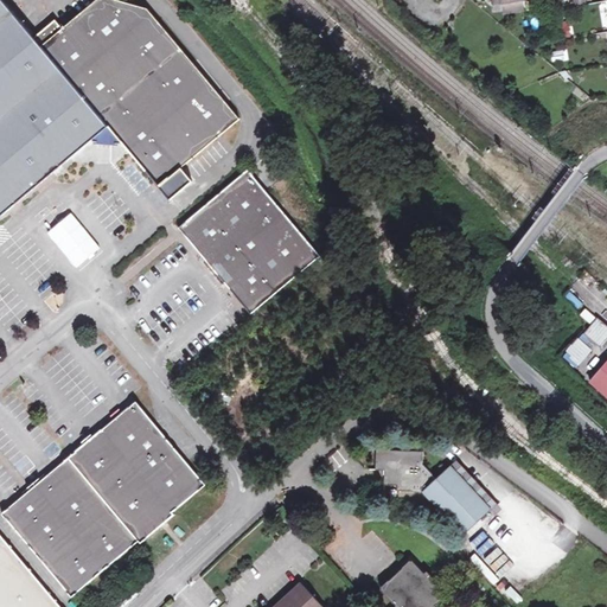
[(0,0),(0,217),(108,127),(171,202),(193,183),(181,168),(241,120),(148,8),(119,0),(94,0),(62,29),(39,46),(34,39),(0,0)]
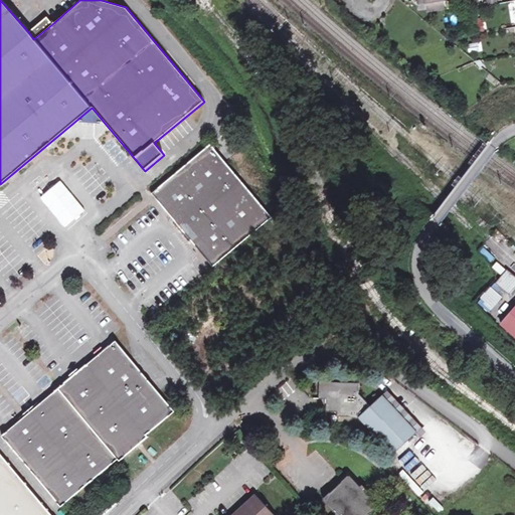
[(444,0),(425,4),(426,11),(446,8),(444,0)]
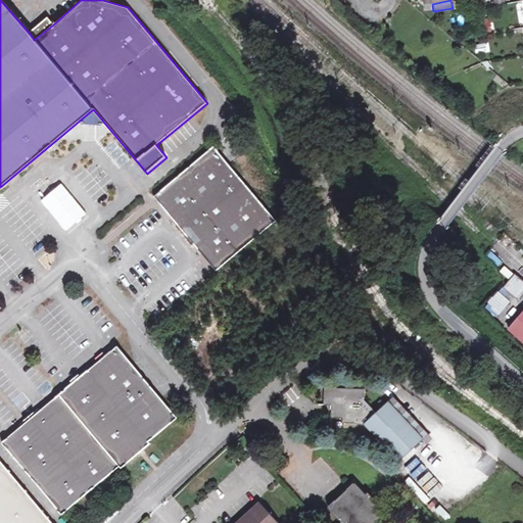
[(48,18),(30,34),(34,40),(53,25),(48,18)]
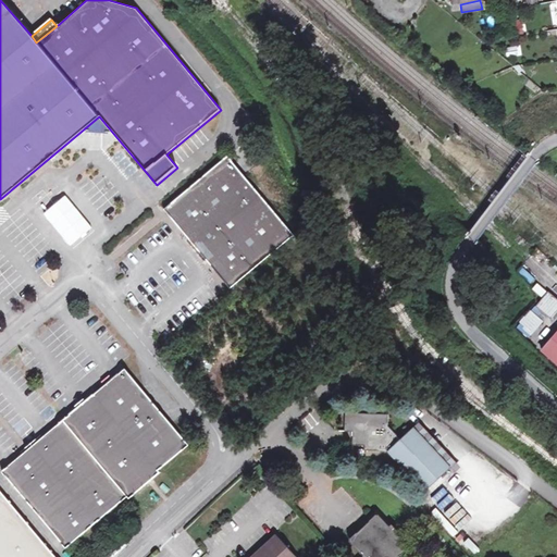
[(140,165),(113,134),(112,134),(118,141),(116,141),(118,144),(119,143),(133,159),(132,160),(133,161),(134,160),(139,166),(140,165)]
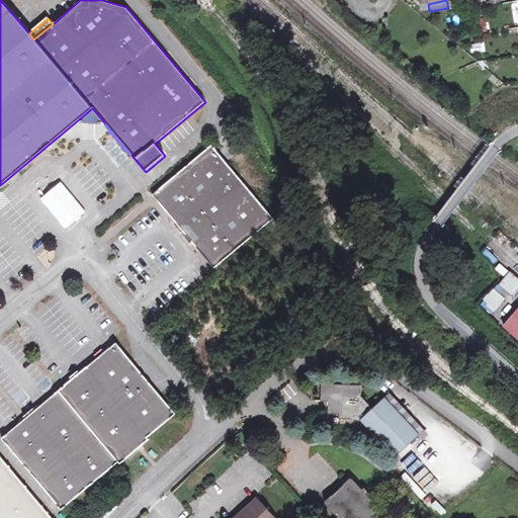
[(212,146),(152,195),(183,232),(214,269),(274,220),(212,146)]
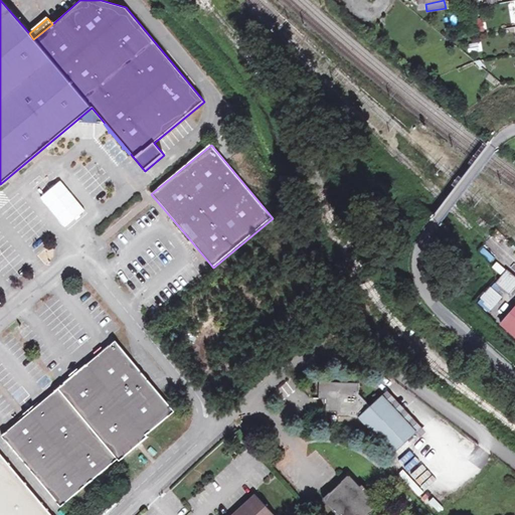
[(497,259),(493,254),(488,261),(492,265),(497,259)]
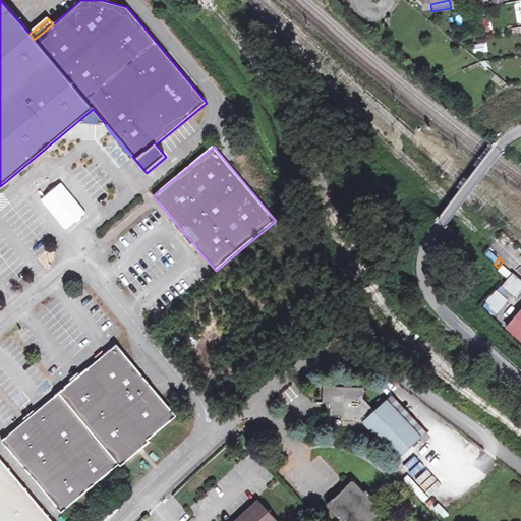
[(516,299),(520,292),(520,279),(514,274),(502,288),(516,299)]
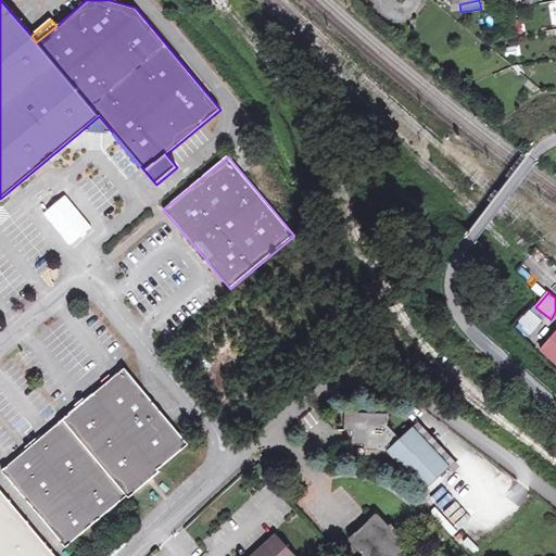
[(555,332),(539,351),(555,365),(555,332)]
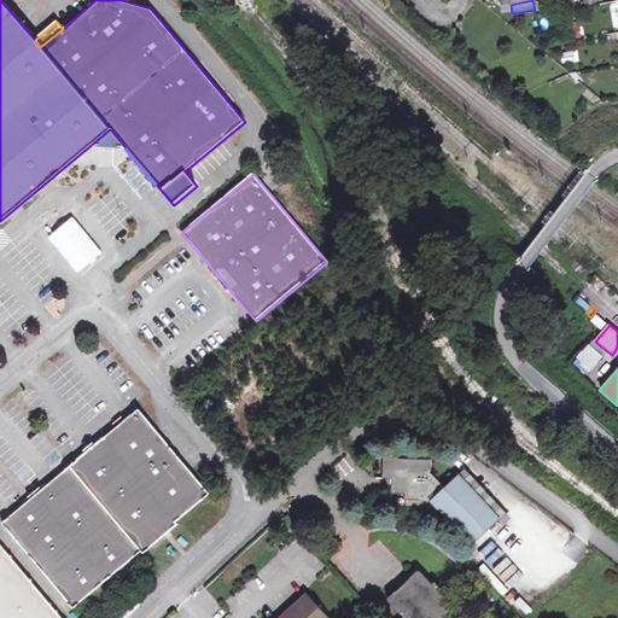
[(175,523),(210,494),(139,409),(132,417),(127,417),(122,420),(103,437),(175,523)]
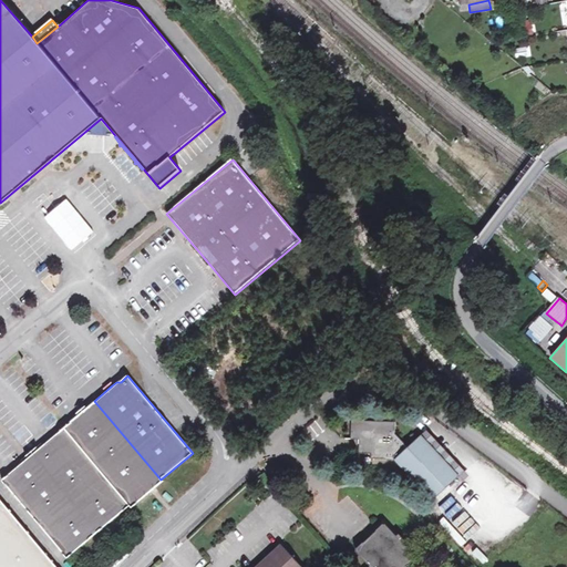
[(70,424),(64,429),(129,506),(131,508),(163,482),(161,480),(94,401),(81,411),(71,420),(70,424)]
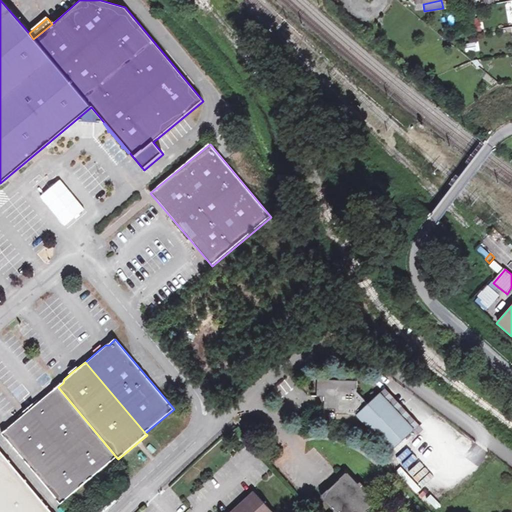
[(337,381),(317,380),(317,397),(325,397),(324,409),(335,410),(335,414),(356,415),(391,452),(415,430),(380,393),(368,404),(357,392),(357,381),(349,381),(347,384),(339,383),(337,381)]
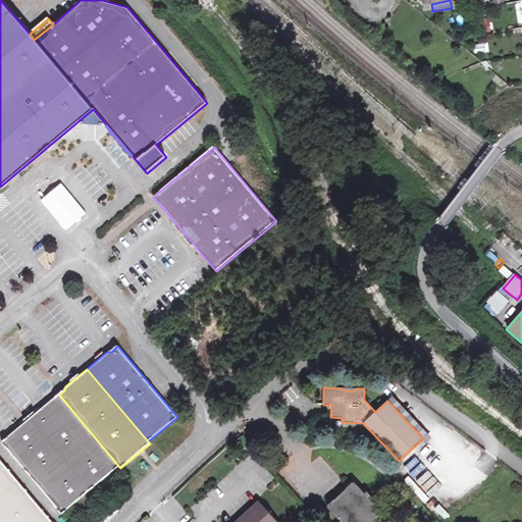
[(61,514),(118,466),(59,395),(44,408),(40,408),(30,417),(19,425),(18,428),(1,444),(61,514)]
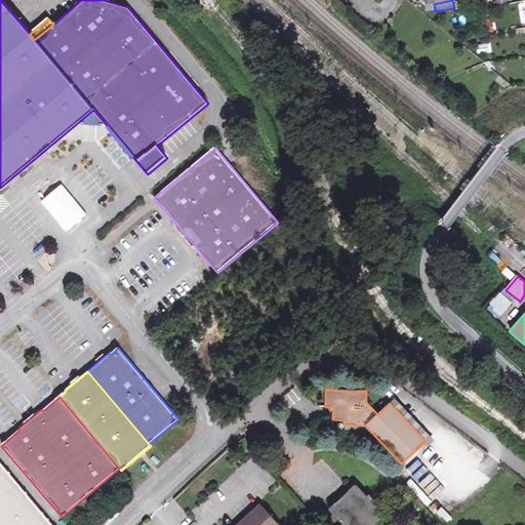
[(0,520),(8,514),(17,524),(51,524),(0,462),(0,520)]
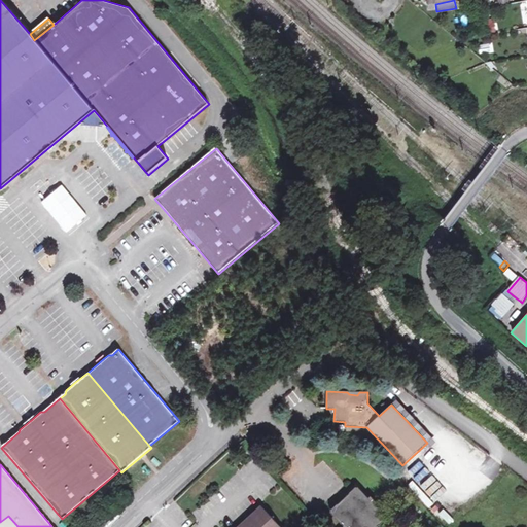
[(343,526),(377,526),(386,519),(357,487),(330,512),(343,526)]
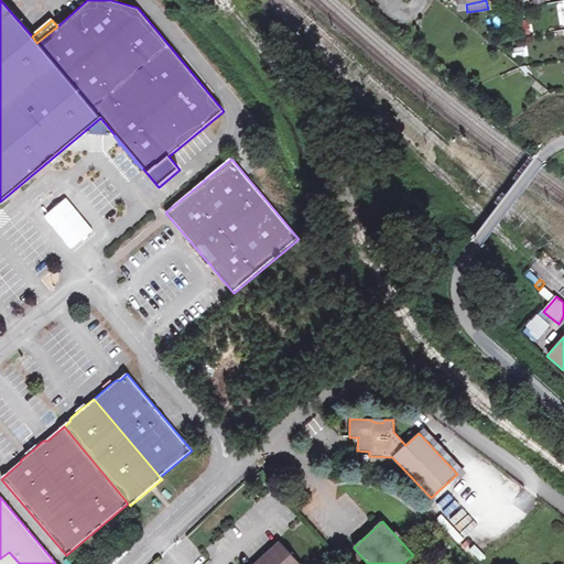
[(257,563),(261,563),(283,545),(281,543),(257,563)]
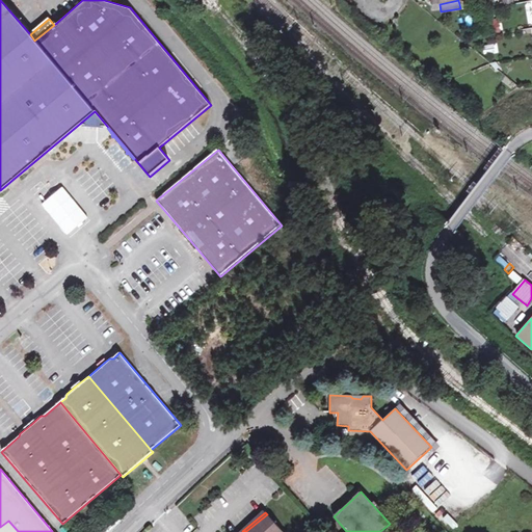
[(283,531),(267,514),(246,531),(283,531)]
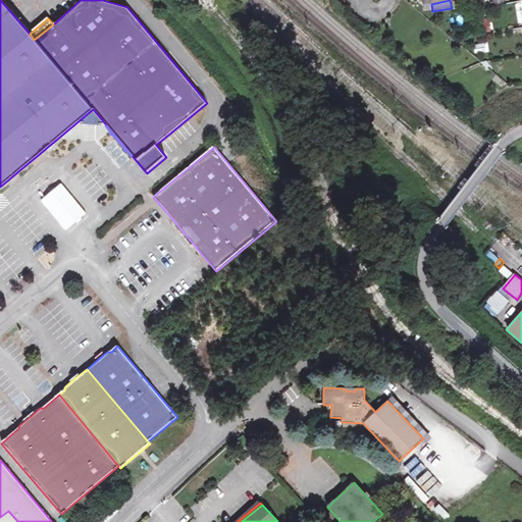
[(0,517),(0,521),(17,521),(8,511),(0,517)]
